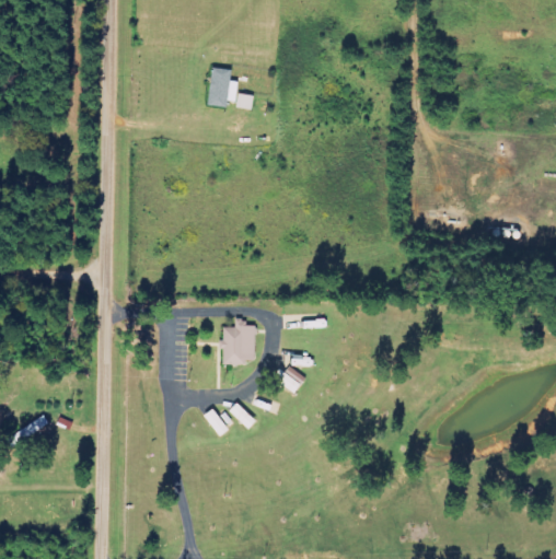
[(208,103),(235,105),(238,82),(230,81),(231,70),(211,68),(208,103)]
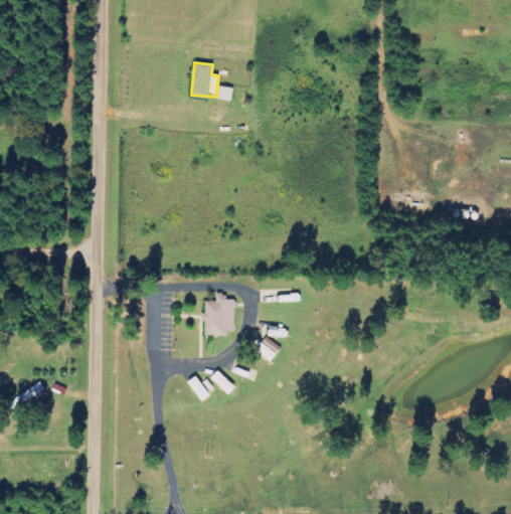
[(230,101),(232,88),(218,86),(216,99),(230,101)]
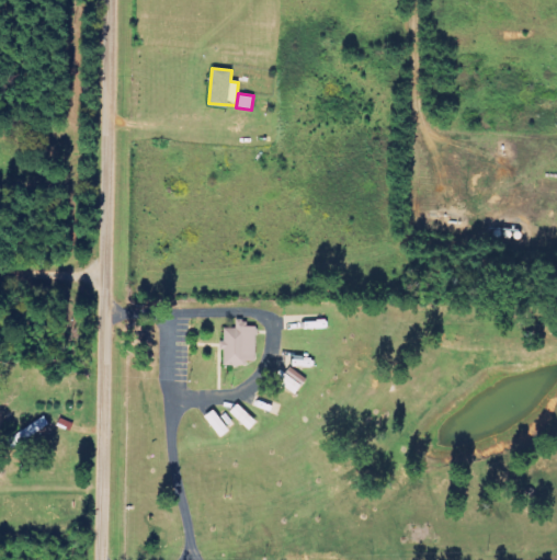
[(223,328),(223,340),(220,340),(220,365),(246,366),(246,361),(254,361),(256,326),(245,326),(245,319),(235,319),(235,328),(223,328)]
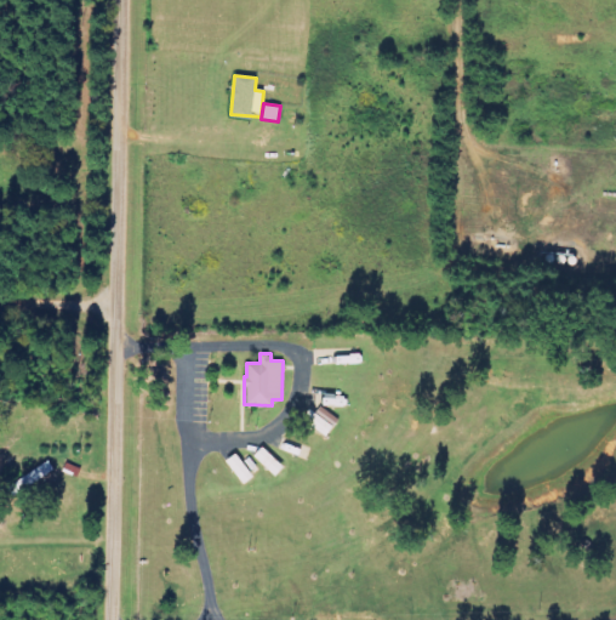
[(255,456),(275,476),(284,466),(263,448),(255,456)]
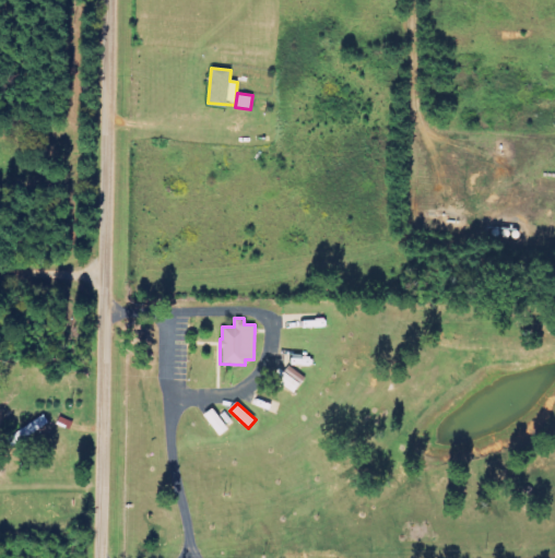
[(228,431),(214,408),(204,414),(219,437),(228,431)]
